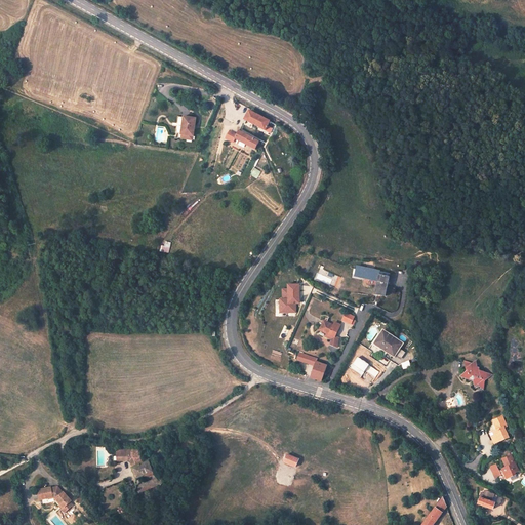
[(270,126),(272,122),(252,112),(247,121),(267,132),(272,135),(275,129),(270,126)]
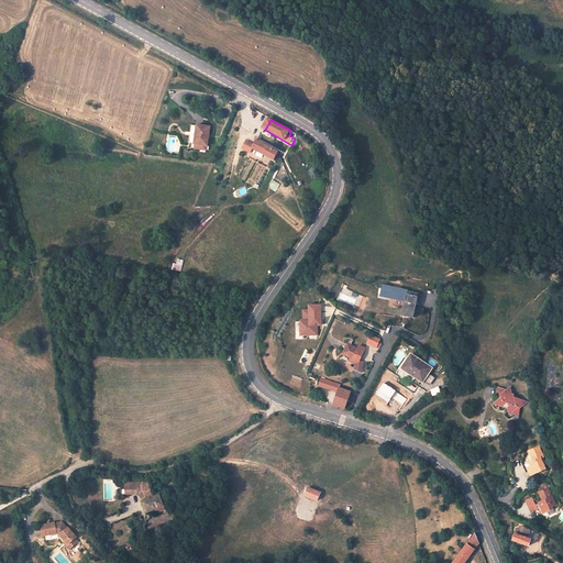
[(202,125),(201,127),(199,142),(212,144),(216,128),(202,125)]
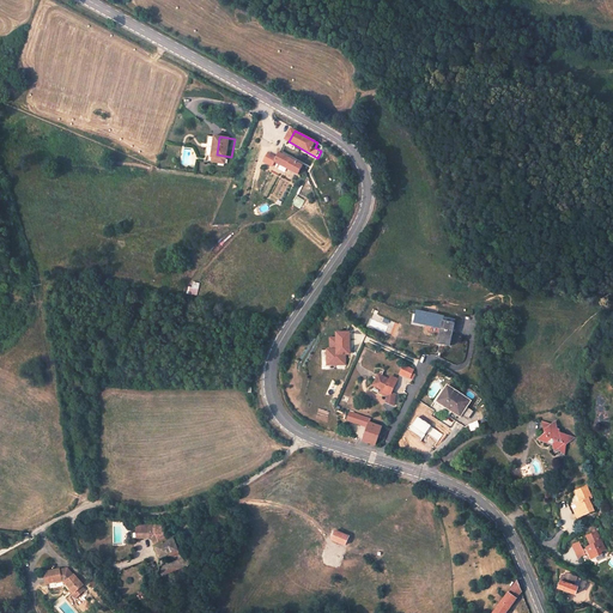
[(304,165),(279,152),(273,163),(299,175),(304,165)]
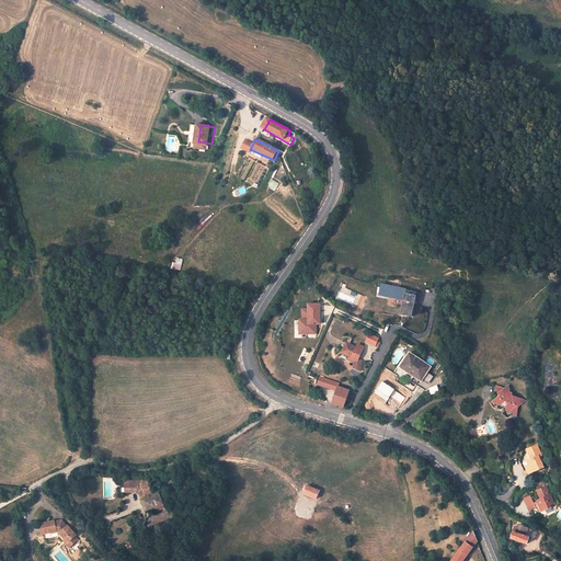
[(272,179),(267,187),(274,191),(278,183),(272,179)]
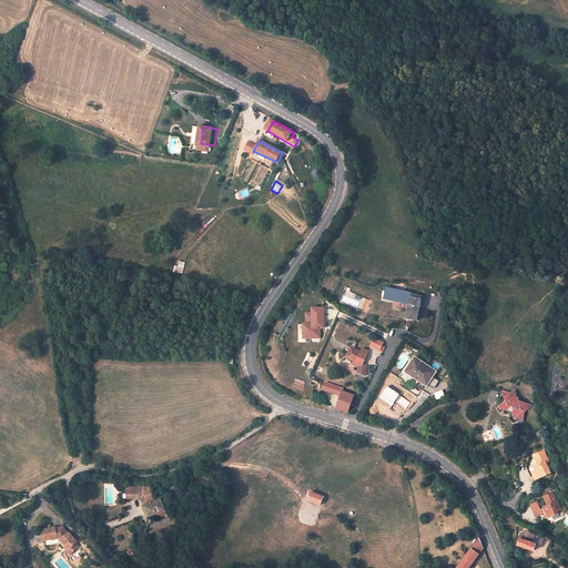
[(175,273),(183,274),(185,262),(176,261),(175,273)]
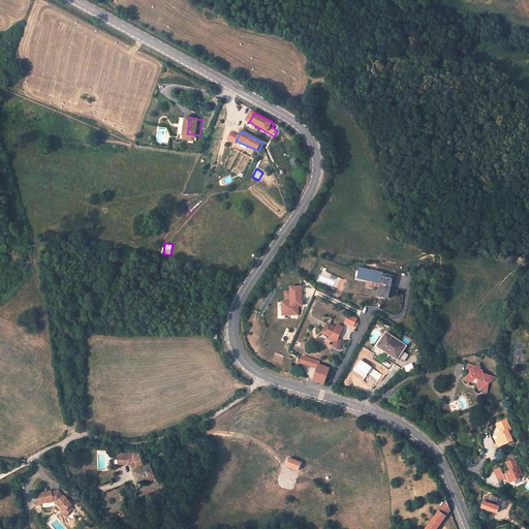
[(360,276),(362,268),(359,267),(356,277),(380,282),(380,281),(360,276)]
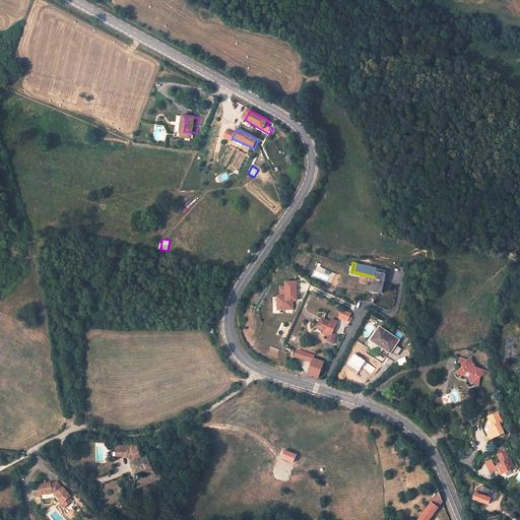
[(353,271),(374,276),(374,277),(376,278),(374,289),(382,291),(387,270),(355,263),(353,271)]
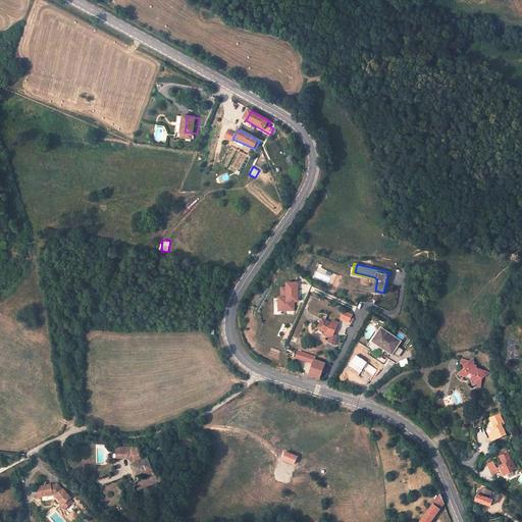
[(298,280),(286,280),(286,285),(280,285),(280,296),(278,295),(278,308),(294,308),(294,300),(296,300),(296,296),(298,296),(298,280)]
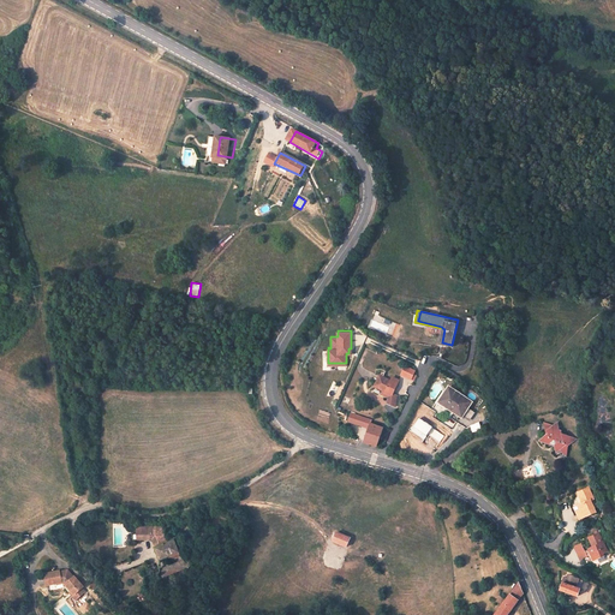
[(412,381),(417,370),(405,365),(400,376),(412,381)]
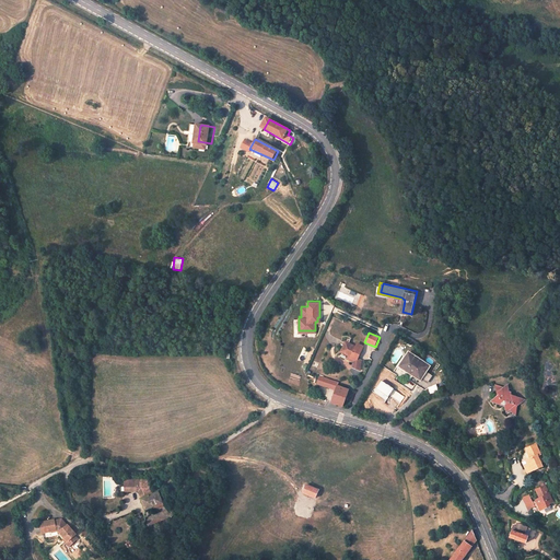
[(354,346),(348,341),(343,350),(351,354),(350,357),(353,359),(356,361),(356,366),(360,370),(361,359),(357,357),(363,345),(357,341),(354,346)]
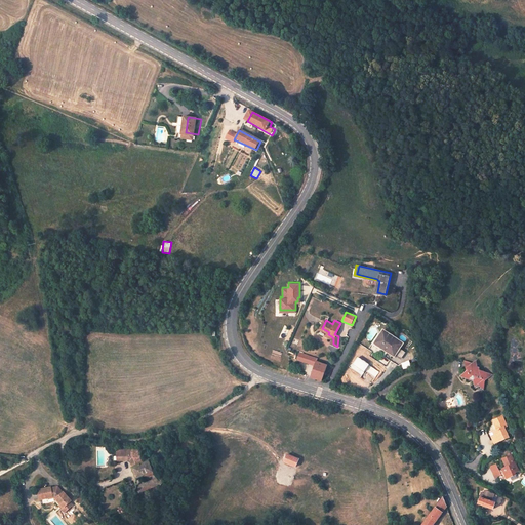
[(381,334),(378,332),(371,342),(386,354),(388,351),(393,355),(401,344),(384,331),(381,334)]
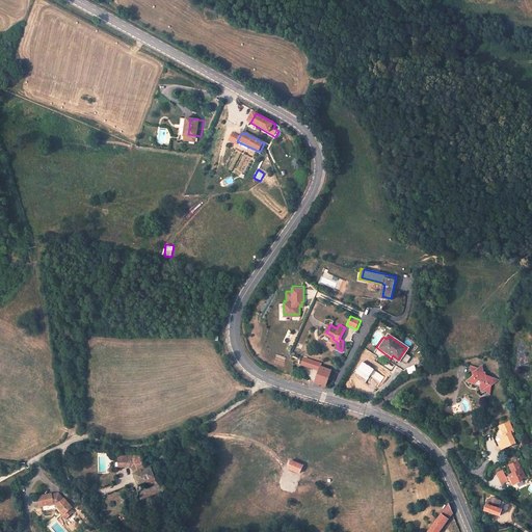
[(301,365),(319,372),(315,383),(326,388),(328,382),(329,382),(331,378),(329,378),(333,372),(321,368),(322,365),(304,357),(301,365)]
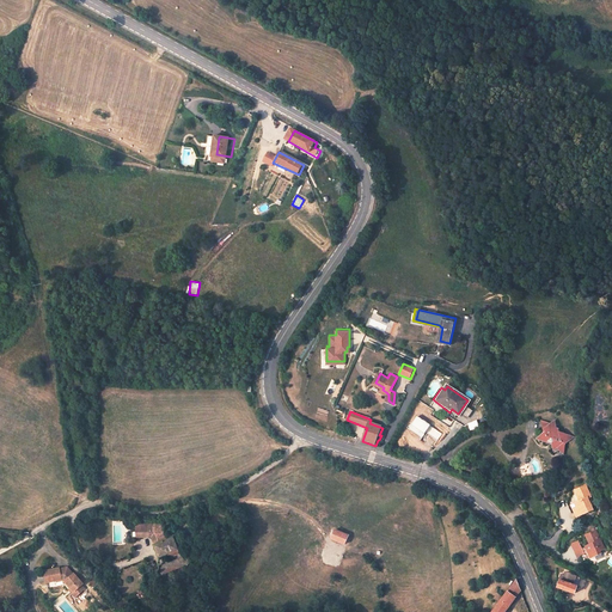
[(477,421),(469,423),(471,430),(479,427),(477,421)]
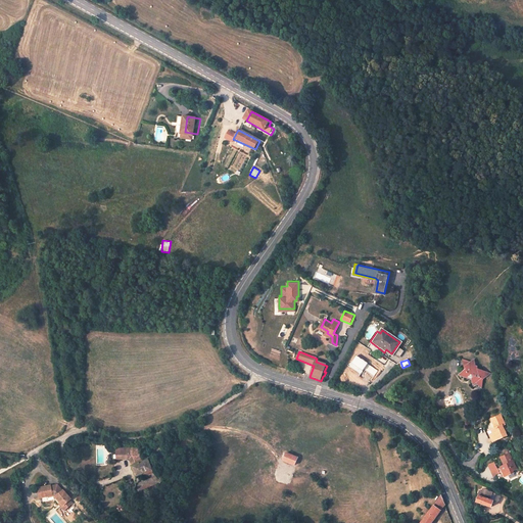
[(461,369),(466,364),(455,363),(460,375),(462,373),(461,369)]
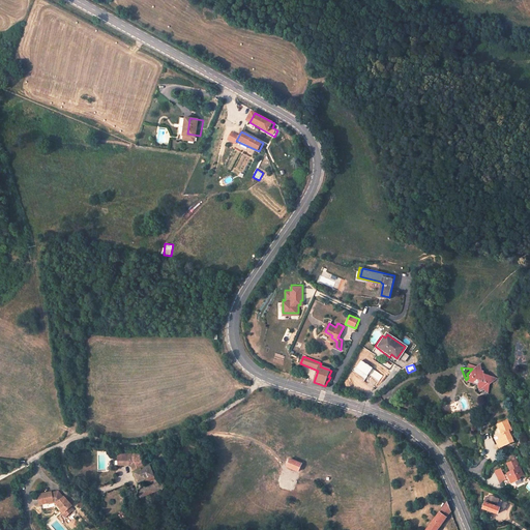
[(490,377),(481,376),(480,373),(477,372),(476,370),(472,369),(467,374),(468,378),(466,380),(464,382),(465,386),(476,387),(477,391),(480,391),(483,387),(482,385),(483,384),(489,385),(491,381),(490,377)]
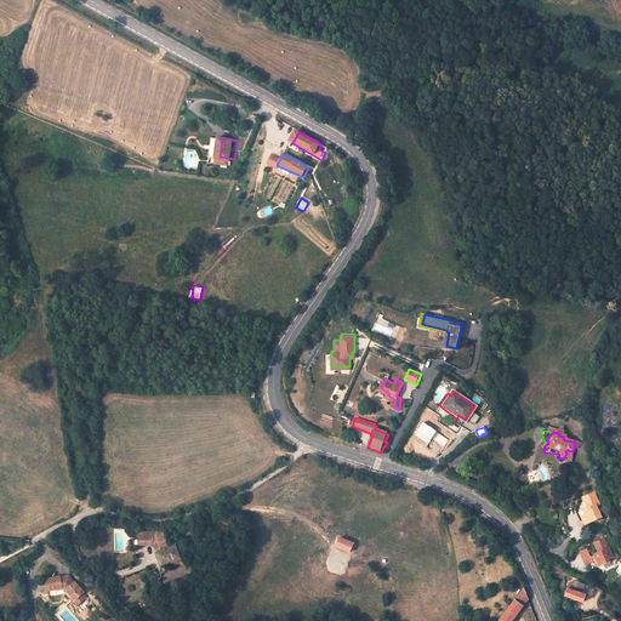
[(602,505),(598,494),(585,500),(579,510),(586,525),(603,518),(598,506),(602,505)]
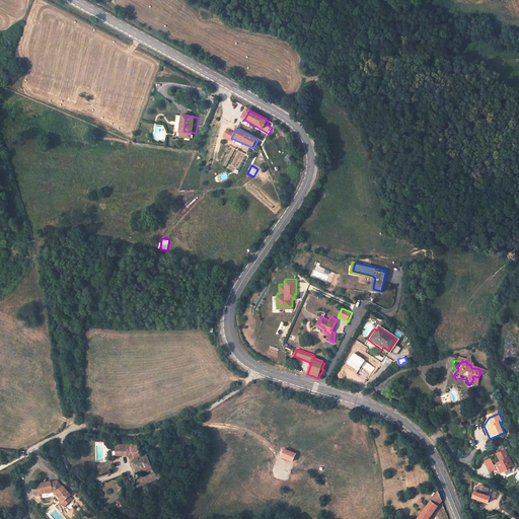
[(128,456),(133,460),(142,457),(137,444),(116,446),(116,456),(128,456)]
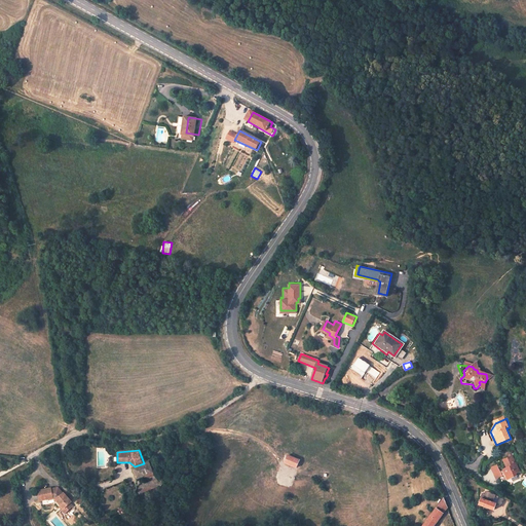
[(520,468),(513,452),(510,453),(511,455),(503,458),(508,467),(503,468),(505,474),(499,476),(501,481),(517,474),(516,472),(520,468)]
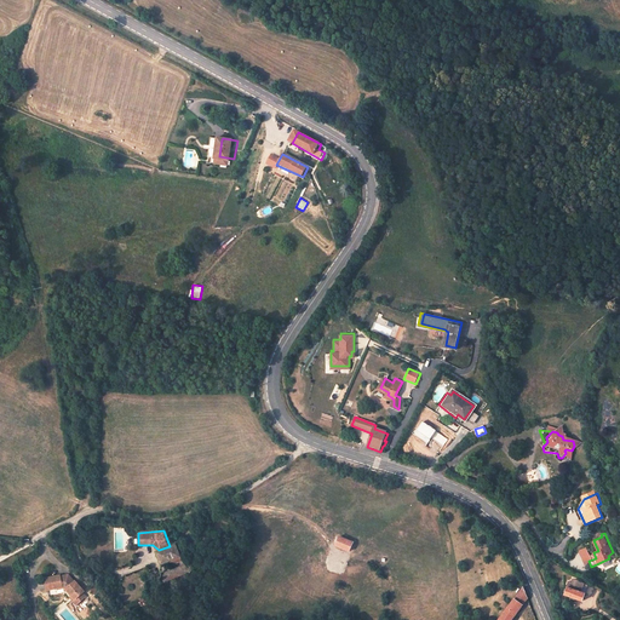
[(354,540),(340,534),(337,544),(350,549),(354,540)]
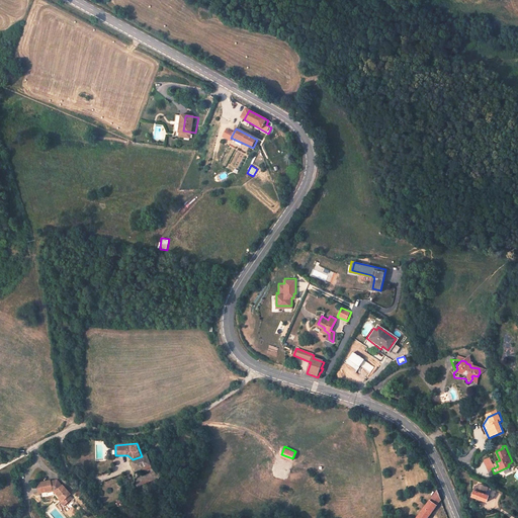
[(142,456),(133,459),(136,469),(142,467),(151,464),(148,454),(142,456)]
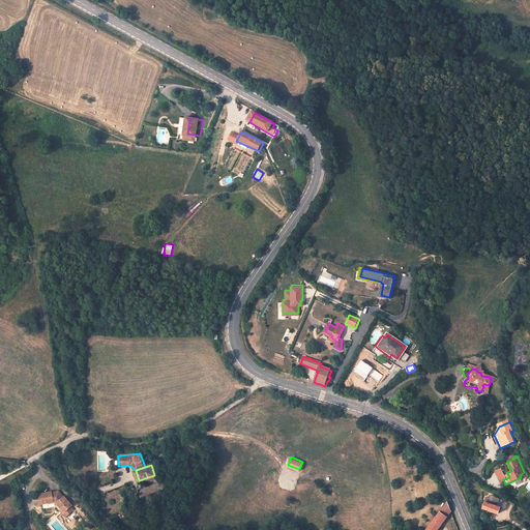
[(162,481),(140,491),(143,498),(165,489),(162,481)]
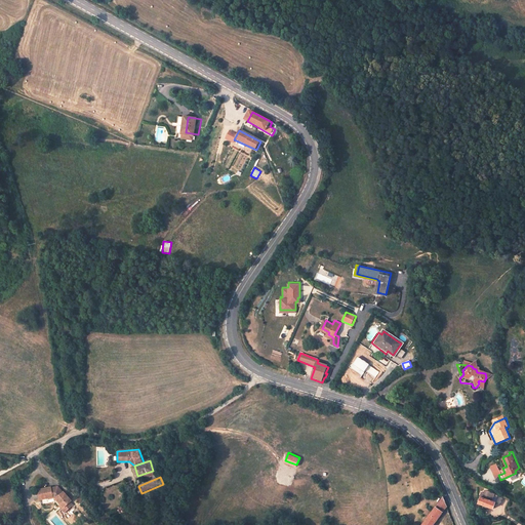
[(38,489),(40,500),(55,496),(61,502),(64,507),(70,502),(72,500),(65,491),(64,492),(58,486),(51,487),(51,486),(38,489)]
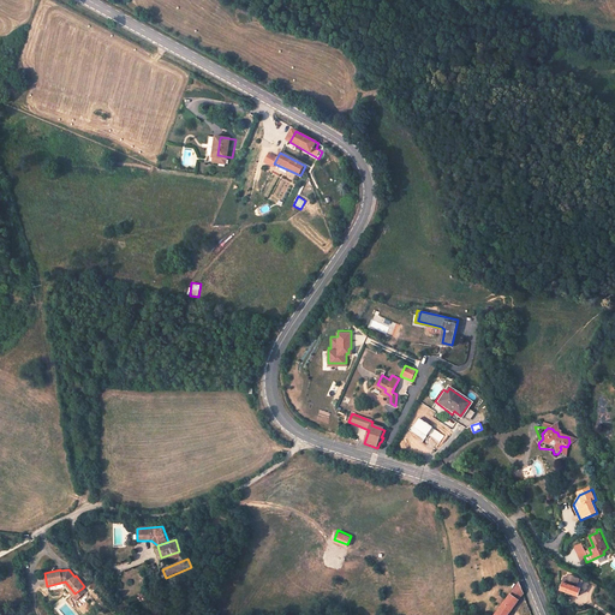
[(579,578),(571,574),(567,581),(566,581),(562,589),(579,597),(583,590),(574,586),(579,578)]
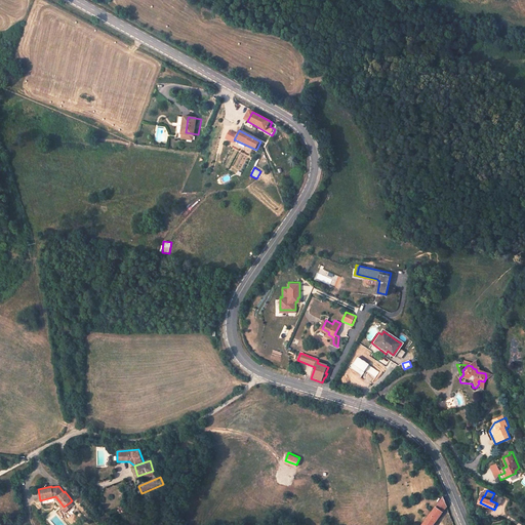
[(421,524),(436,524),(446,507),(442,496),(421,524)]
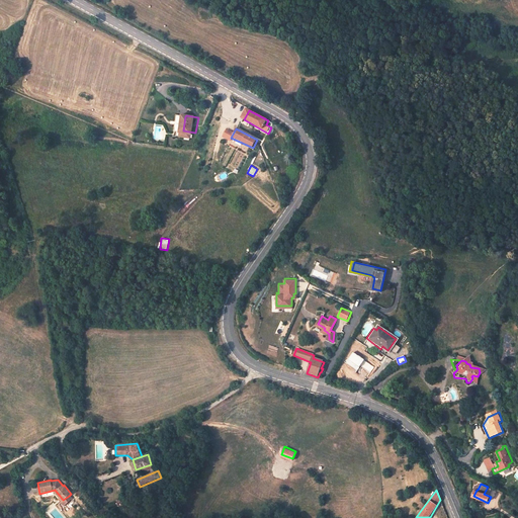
[(63,500),(60,496),(58,498),(64,505),(72,499),(69,496),(63,500)]
